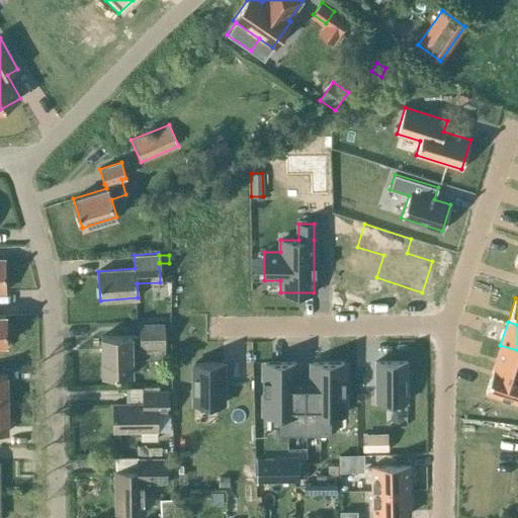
[(164,347),(164,324),(139,325),(139,336),(101,336),(102,375),(132,375),(132,359),(164,359),(164,347)]
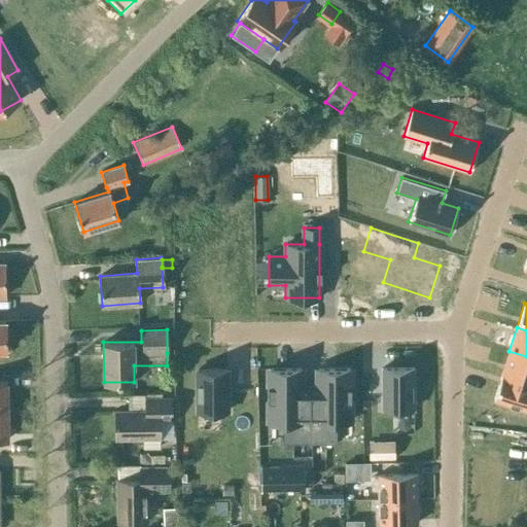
[(526,356),(508,351),(501,375),(526,382),(526,356)]
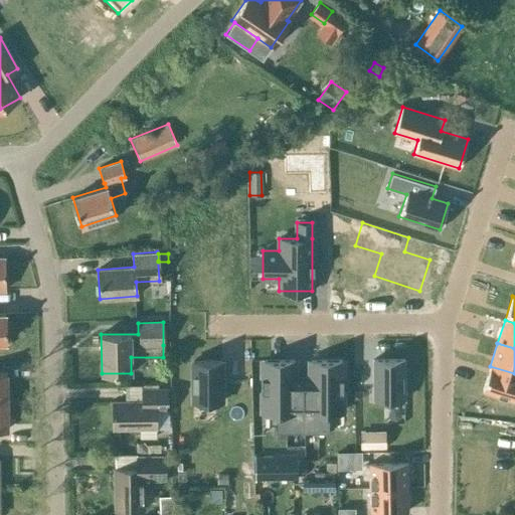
[(373,399),(404,398),(404,359),(373,359),(373,399)]
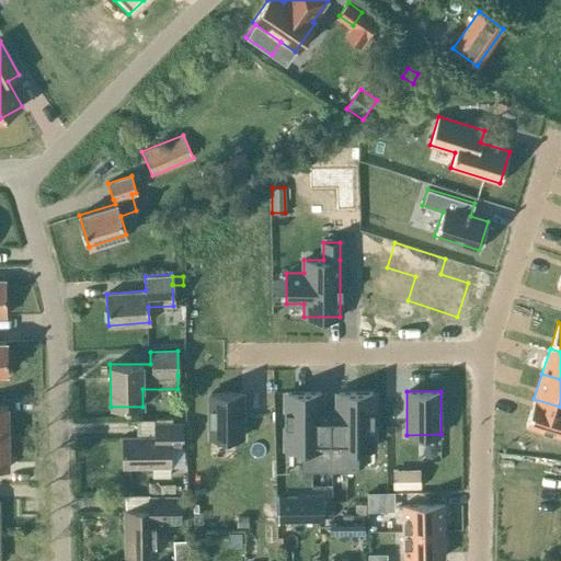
[(287,392),(287,449),(300,449),(300,471),(329,471),(329,409),(320,409),(320,392),(287,392)]
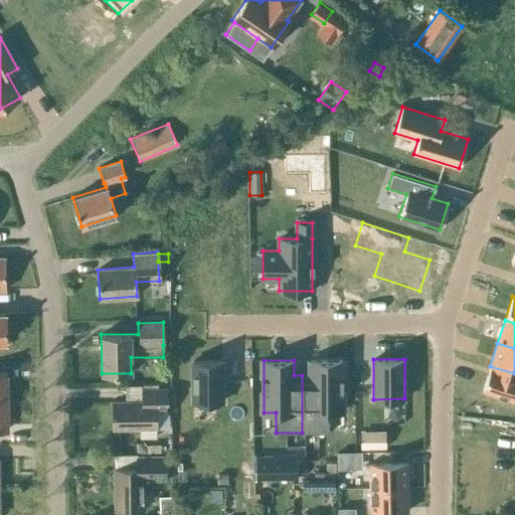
[(302,375),(302,433),(329,433),(329,412),(341,412),(341,360),(311,360),(311,375),(302,375)]
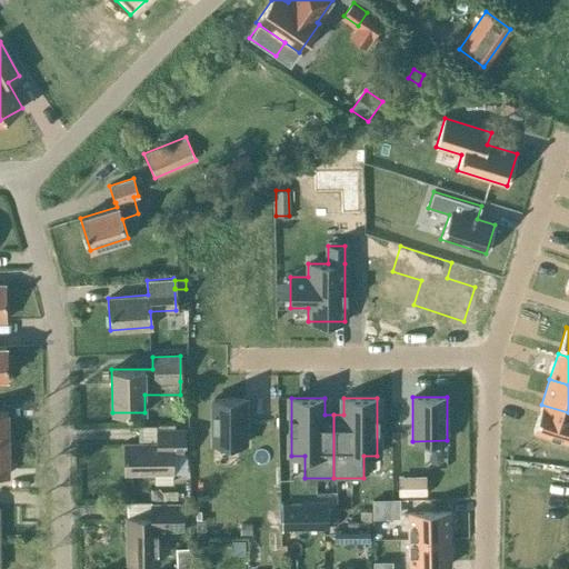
[(213,443),(245,443),(245,399),(212,399),(213,443)]
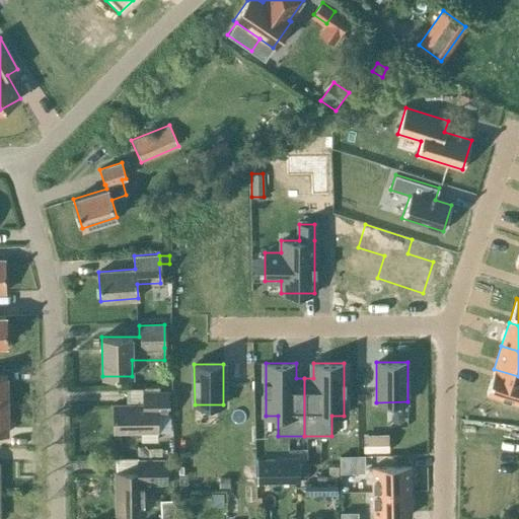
[(518,376),(494,369),(486,392),(518,402),(518,376)]
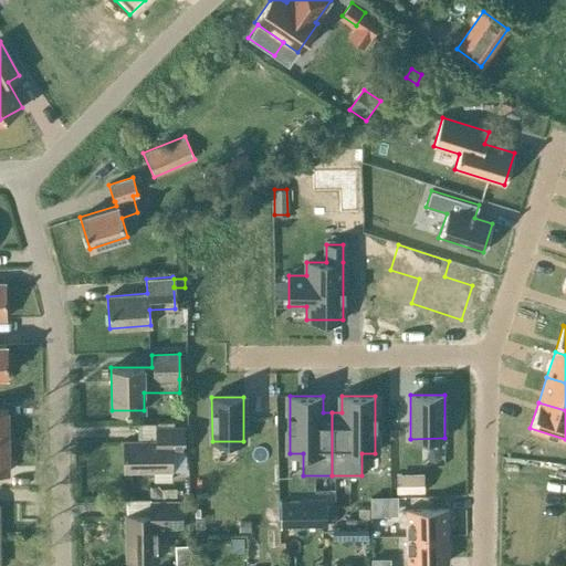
[(137,441),(124,442),(124,470),(154,470),(170,470),(170,451),(184,450),(184,427),(174,427),(156,428),(155,428),(155,423),(137,423),(137,435),(155,435),(155,441),(138,441),(137,441)]
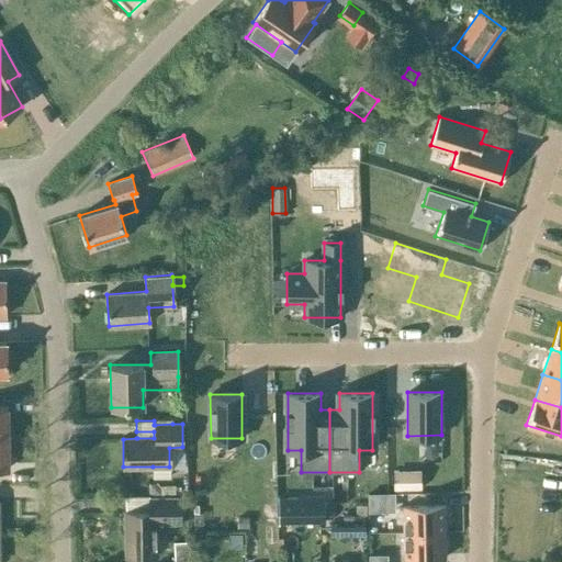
[(420,473),(394,473),(394,489),(420,489),(420,473)]
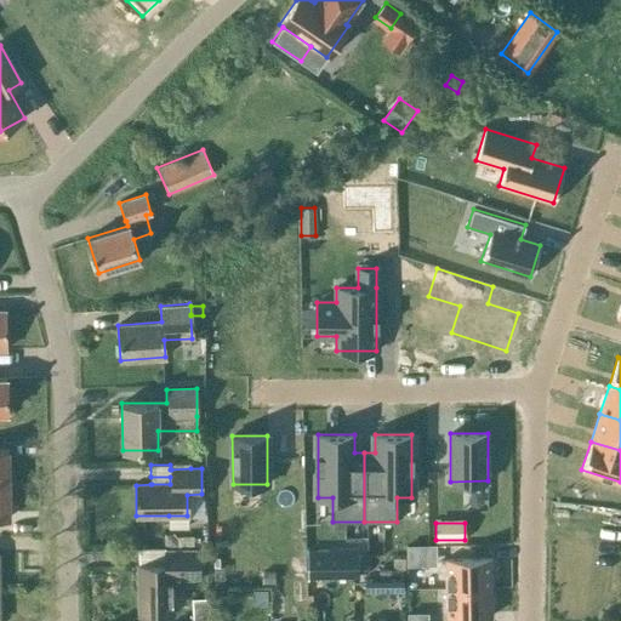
[(193,546),(193,536),(175,536),(175,546),(193,546)]
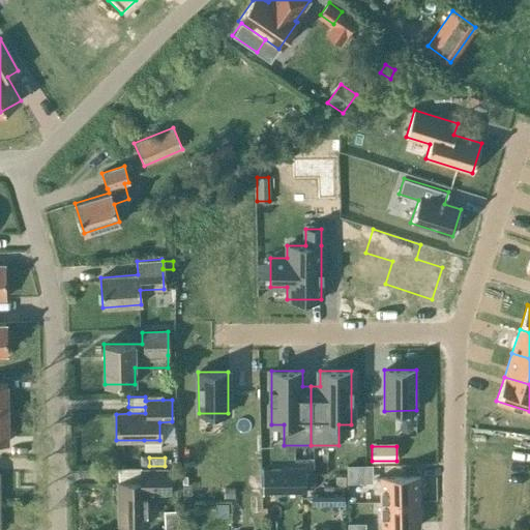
[(349,466),(347,466),(348,482),(349,482),(364,482),(363,466),(349,466)]
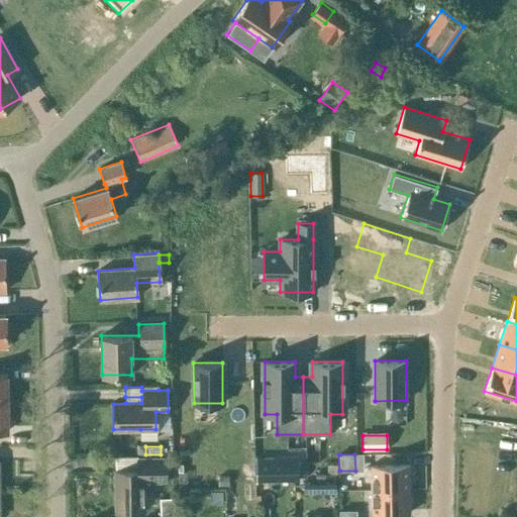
[(166,480),(165,457),(136,458),(137,471),(114,471),(115,512),(144,512),(143,486),(153,486),(153,481),(166,480)]
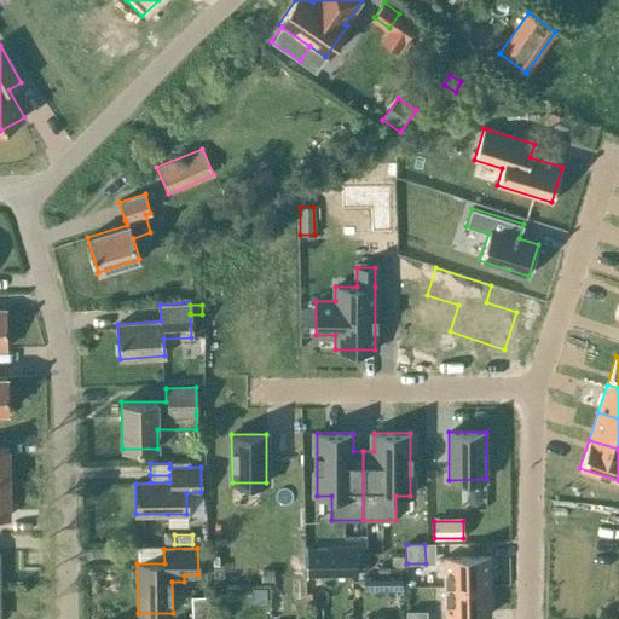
[(356,549),(307,549),(307,576),(357,574),(356,549)]
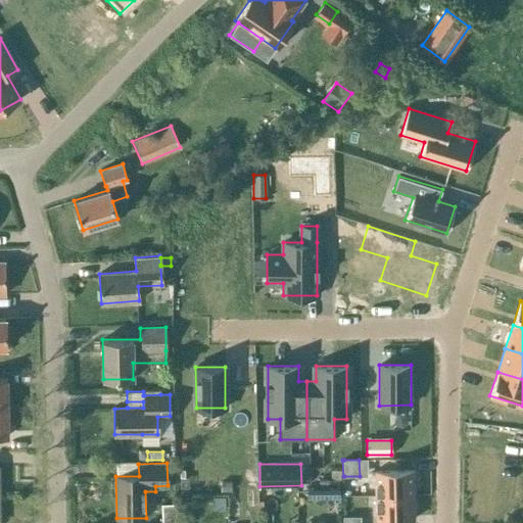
[(305,487),(305,495),(319,495),(339,495),(339,470),(330,470),(330,479),(319,479),(319,487),(305,487)]
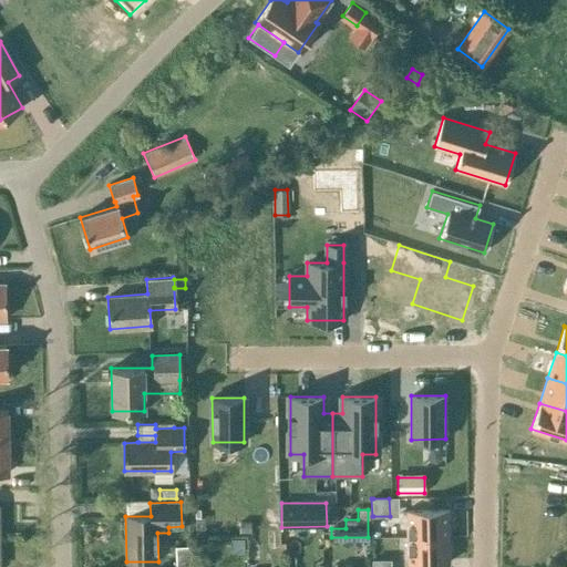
[(447,509),(406,511),(406,536),(447,536),(447,509)]
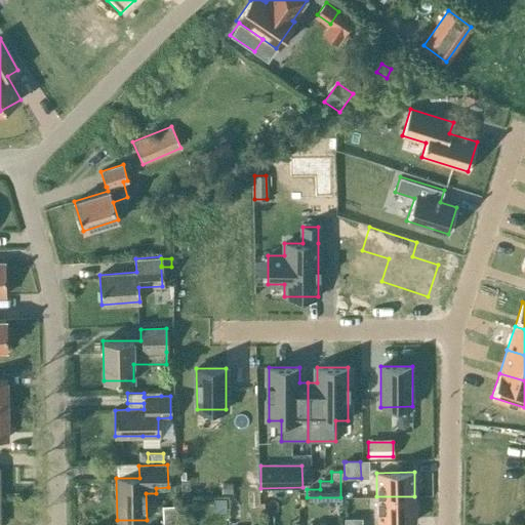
[(221,485),(221,493),(232,493),(232,485),(221,485)]
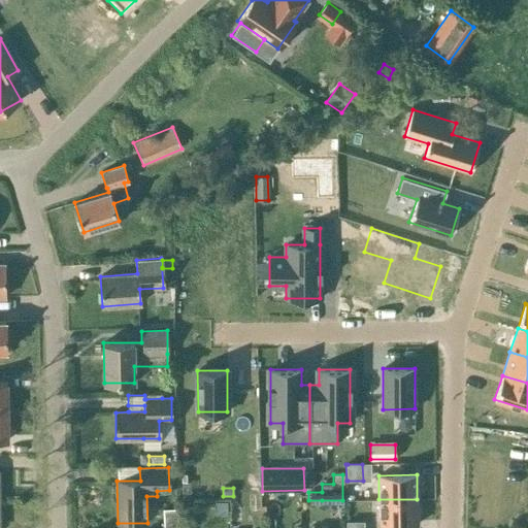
[(417,499),(378,499),(380,524),(418,523),(417,499)]
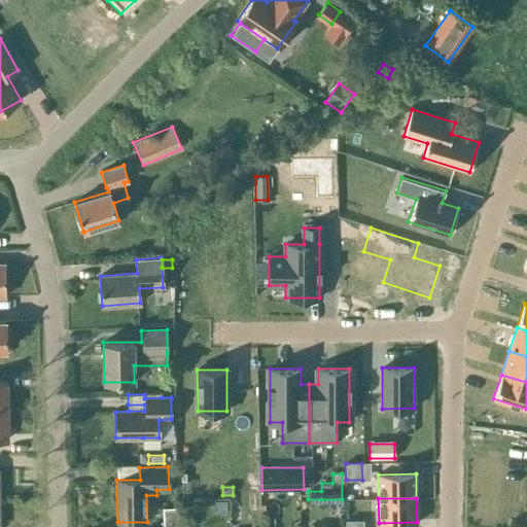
[(163,508),(163,526),(175,526),(175,508),(163,508)]
